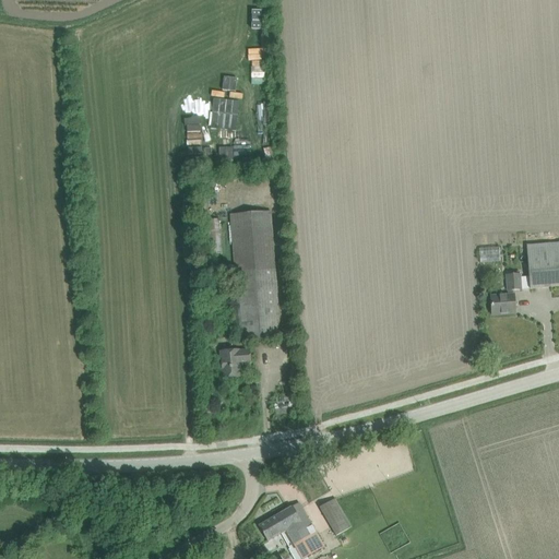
[(240,341),(281,339),(271,212),(230,215),(240,341)]
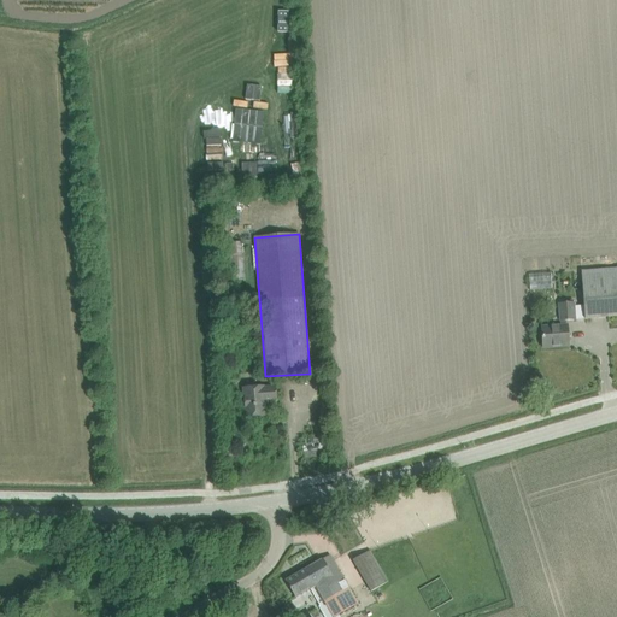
[(616,268),(581,271),(585,319),(616,317),(616,268)]
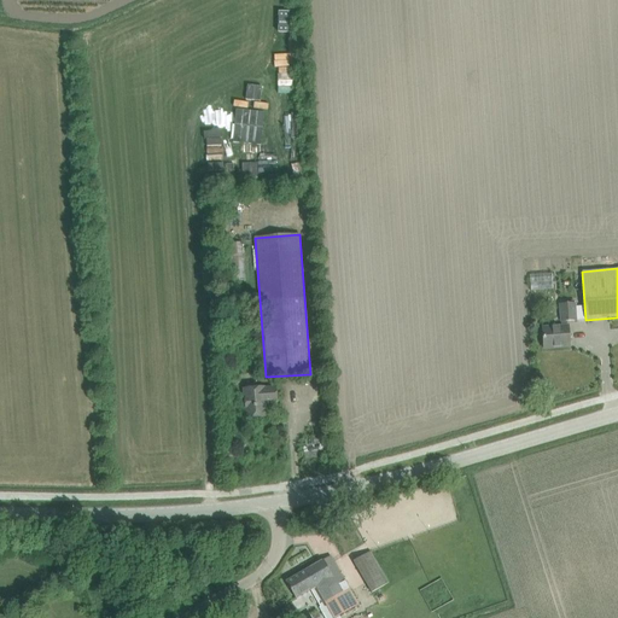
[(543,337),(543,349),(555,348),(554,345),(570,344),(569,326),(567,326),(567,321),(576,321),(576,309),(575,304),(560,305),(561,327),(542,328),(543,337)]
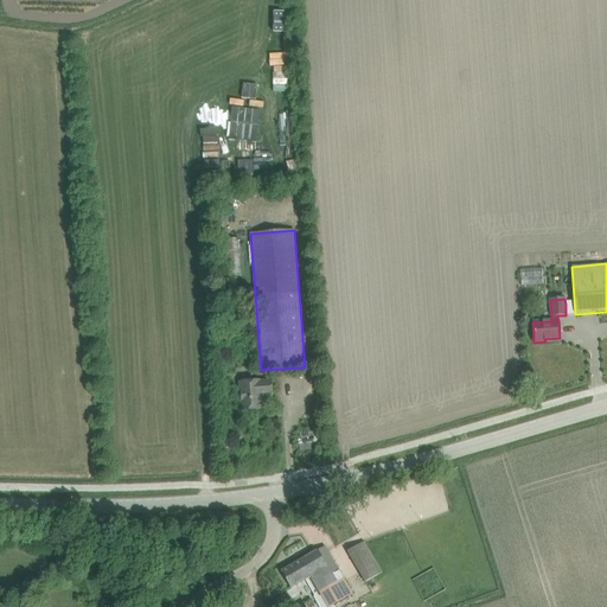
[(240,383),(241,398),(242,410),(261,409),(260,395),(272,395),(270,382),(259,383),(259,382),(240,383)]
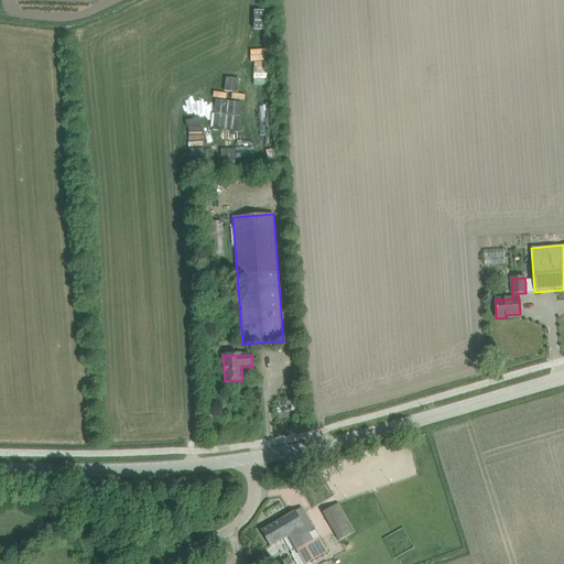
[(355,532),(343,512),(337,503),(323,512),(339,541),(355,532)]
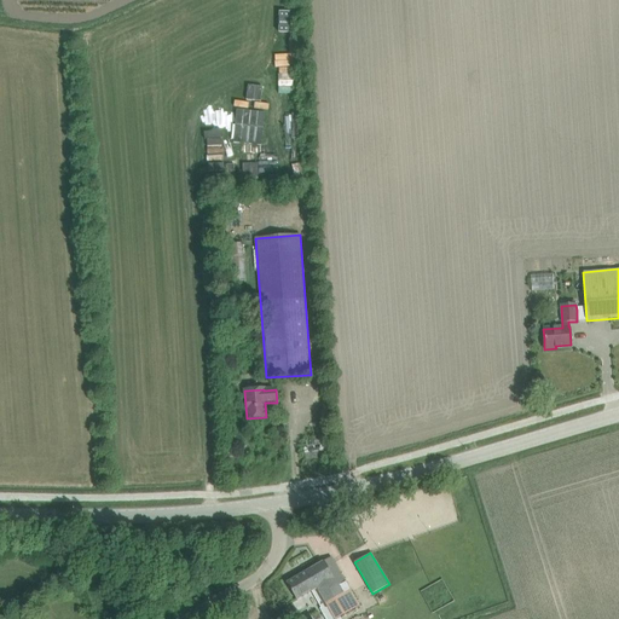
[(287,583),(296,600),(318,586),(328,603),(319,608),(325,618),(341,618),(340,615),(358,605),(330,557),(323,562),(287,583)]
